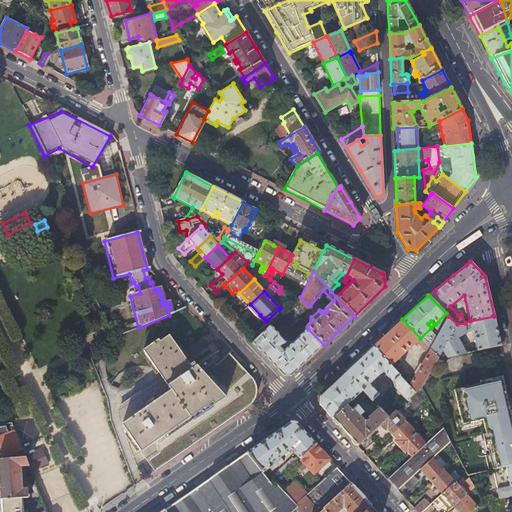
[(107,302),(109,309),(121,307),(119,299),(107,302)]
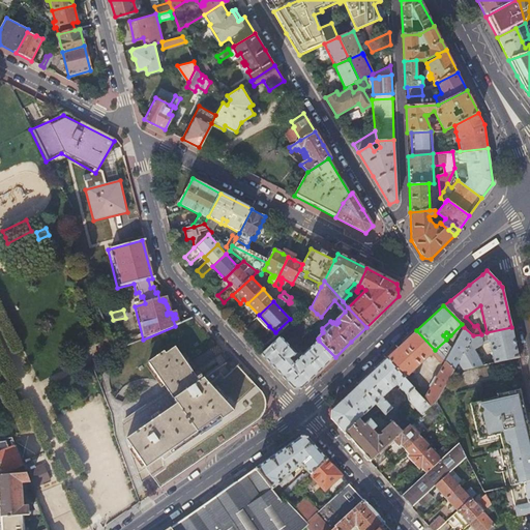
[(313,315),(308,312),(299,320),(303,324),(313,315)]
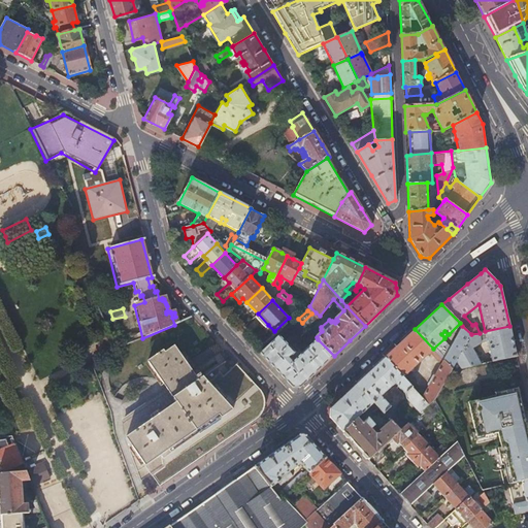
[(268,325),(258,314),(256,317),(266,327),(268,325)]
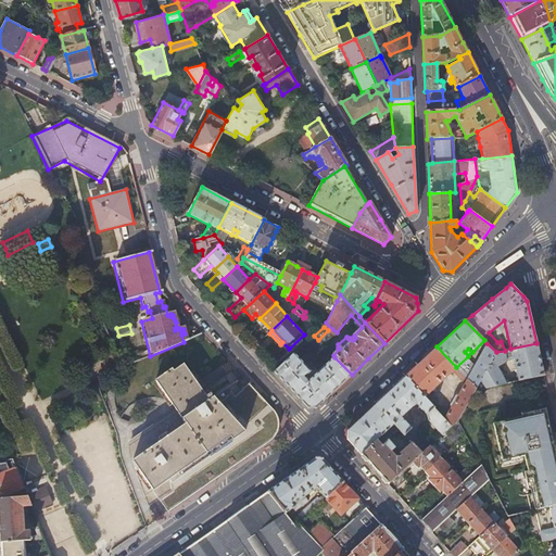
[(314,336),(301,349),(305,353),(313,346),(317,351),(324,345),(318,340),(314,336)]
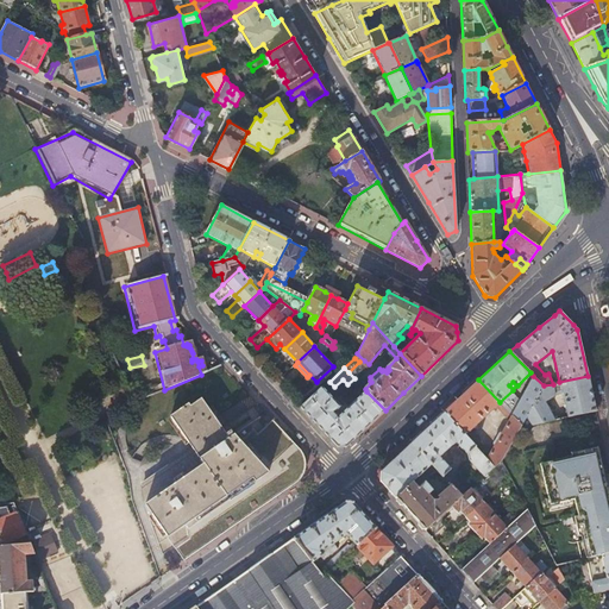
[(525,419),(544,385),(533,376),(512,414),(521,425),(525,419)]
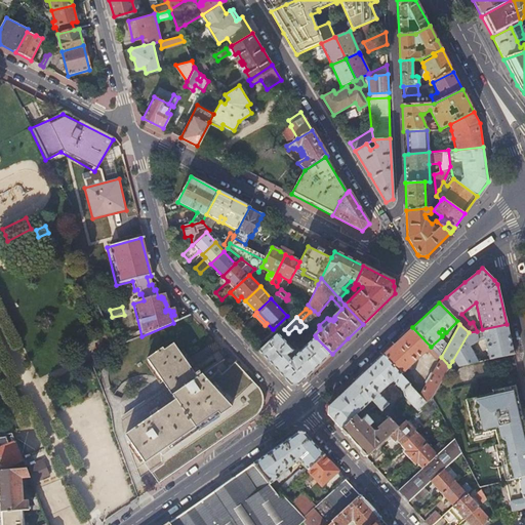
[(514,354),(507,324),(482,329),(489,360),(514,354)]
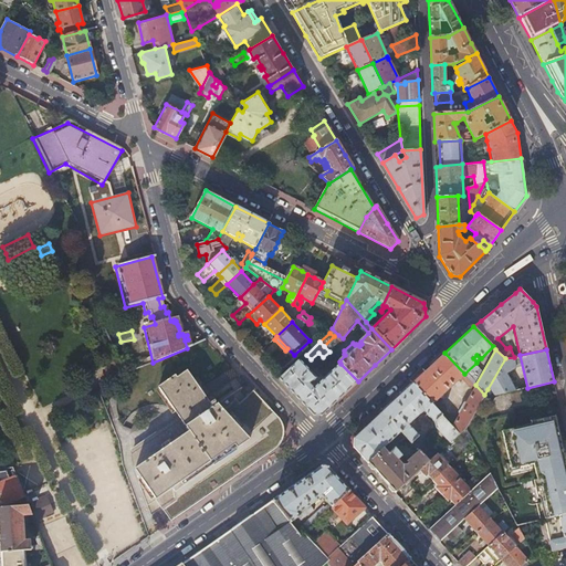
[(464,374),(444,353),(412,384),(431,405),(436,400),(448,389),(446,386),(448,384),(451,387),(461,378),(464,374)]
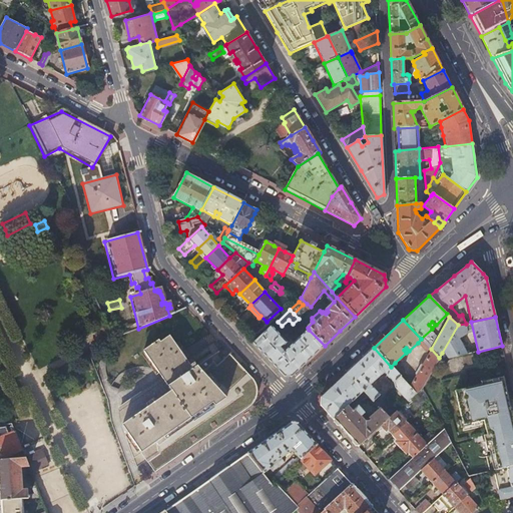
[(467,333),(466,324),(458,325),(442,353),(444,359),(467,354),(459,338),(467,333)]
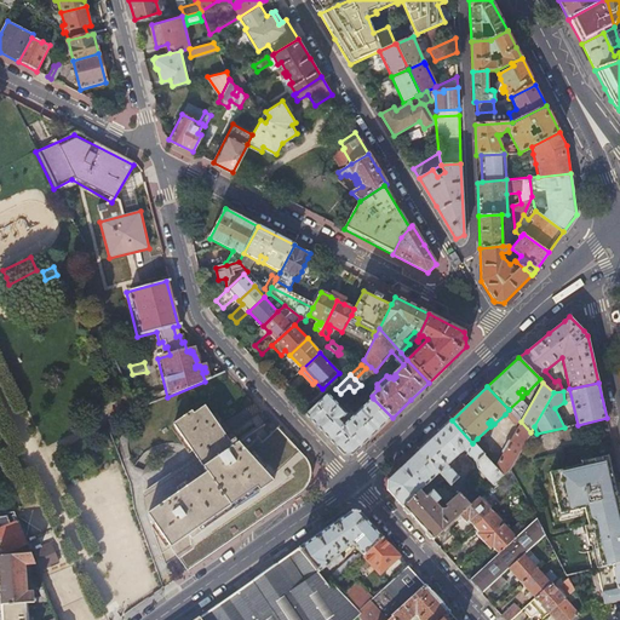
[(328,395),(306,415),(342,454),(343,455),(352,457),(392,418),(373,399),(355,415),(345,425),(340,420),(350,411),(351,409),(348,405),(342,409),(328,395)]
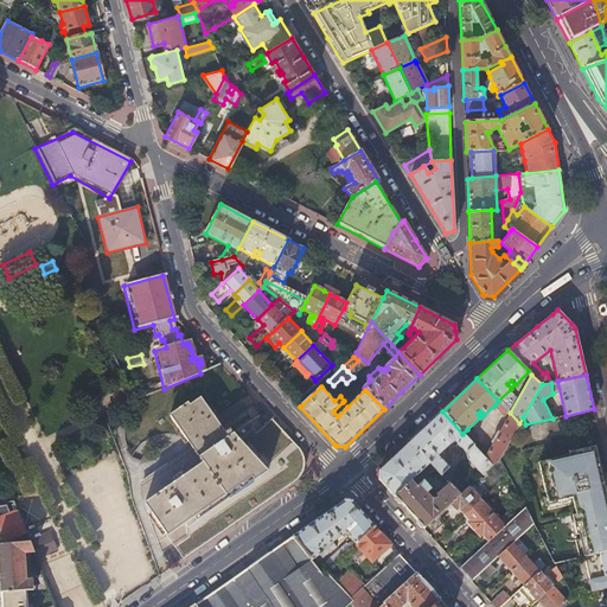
[(189,535),(187,528),(186,523),(185,518),(186,518),(206,504),(209,508),(211,508),(212,505),(211,505),(223,497),(224,497),(264,470),(232,434),(225,425),(221,427),(200,398),(189,406),(187,403),(170,416),(193,452),(154,479),(153,478),(151,478),(148,478),(145,480),(144,483),(142,485),(142,489),(145,505),(149,518),(153,516),(173,545),(189,535)]
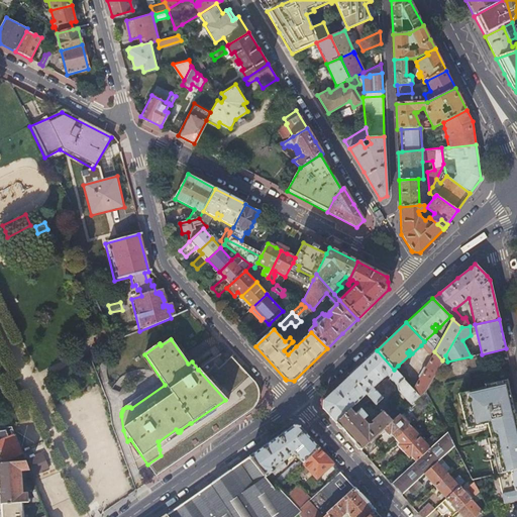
[(433,350),(424,341),(421,345),(429,353),(433,350)]
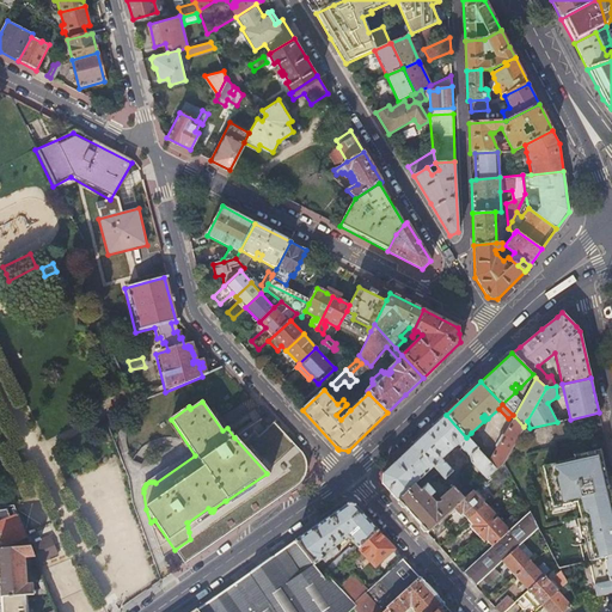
[(350,410),(346,405),(336,415),(341,420),(350,410)]
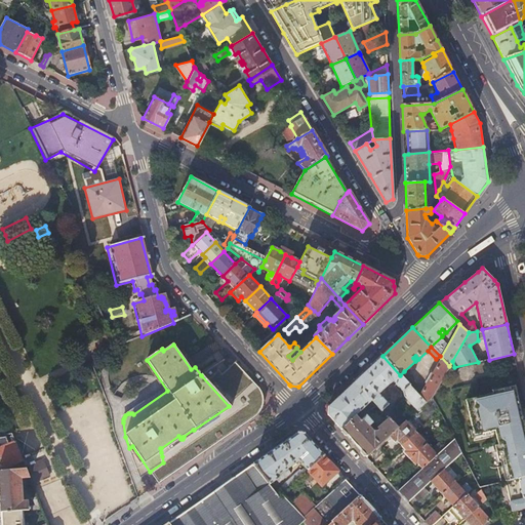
[(220,361),(224,363),(226,361),(218,350),(214,353),(220,361)]
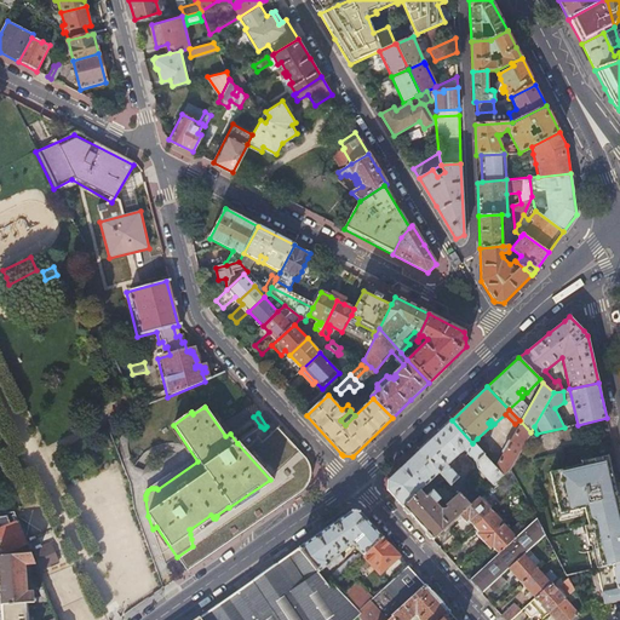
[(253,417),(230,434),(237,443),(260,426),(253,417)]
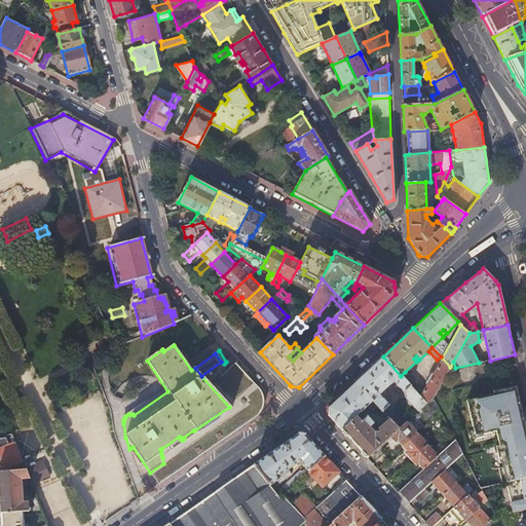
[(401,376),(383,357),(355,382),(373,402),(388,418),(393,423),(399,419),(387,407),(389,406),(381,397),(381,392),(390,384),(396,383),(404,391),(404,395),(418,411),(426,404),(420,397),(413,389),(405,380),(401,376)]
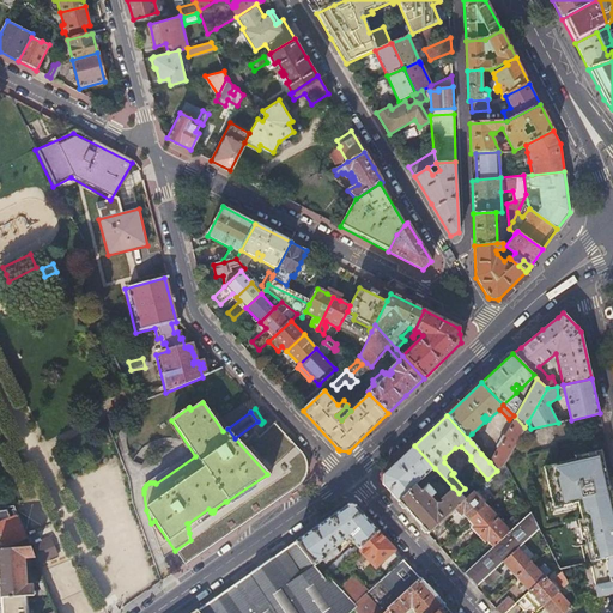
[(525,428),(515,417),(504,435),(502,436),(497,445),(497,448),(490,462),(497,471),(504,463),(525,428)]
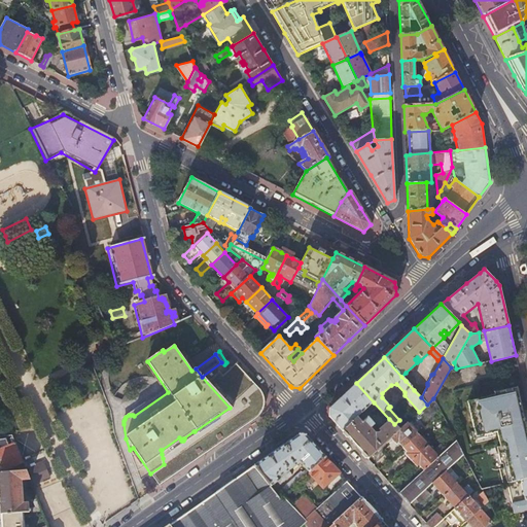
[(231,359),(226,362),(224,364),(221,362),(202,377),(230,408),(195,431),(194,431),(183,438),(184,438),(183,441),(181,441),(162,454),(163,458),(164,464),(150,473),(157,487),(252,421),(270,409),(271,403),(268,400),(259,389),(231,359)]
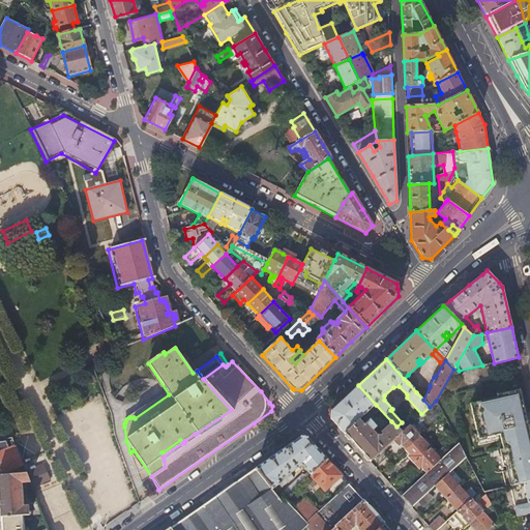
[(408,375),(404,379),(408,383),(416,392),(420,389),(408,375)]
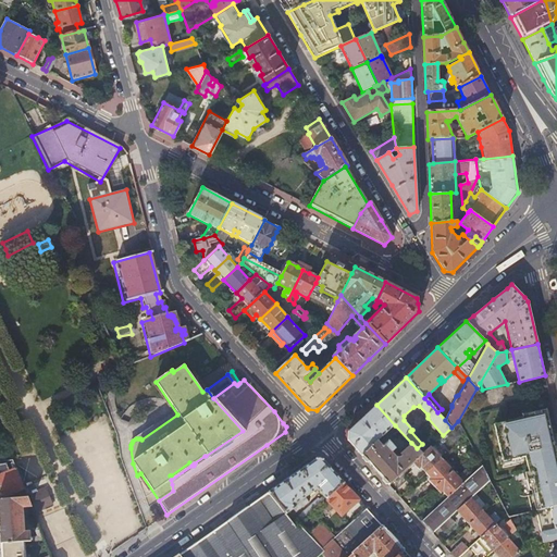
[(395,425),(376,405),(348,432),(348,435),(347,441),(355,447),(361,456),(388,484),(412,462),(421,455),(417,448),(411,443),(404,449),(406,452),(401,455),(403,457),(400,459),(396,458),(394,456),(397,454),(397,452),(390,443),(387,443),(383,446),(383,445),(381,446),(378,442),(395,425)]
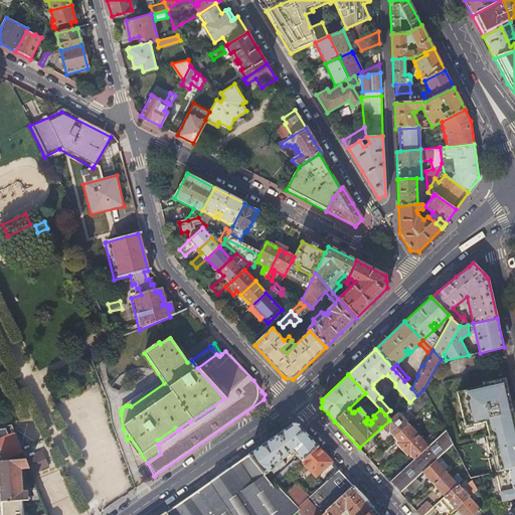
[(510,403),(505,379),(492,382),(492,384),(483,386),(464,390),(464,394),(458,395),(463,421),(470,419),(471,425),(472,425),(485,422),(488,437),(485,437),(489,454),(492,453),(493,458),(488,459),(491,474),(509,470),(514,468),(514,424),(513,416),(514,415),(512,402),(510,403)]
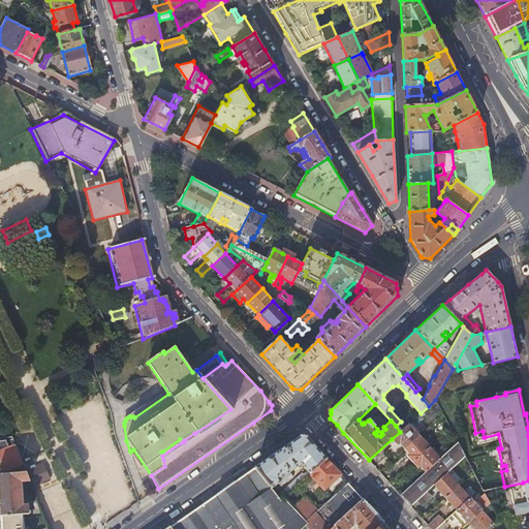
[(449,429),(442,414),(438,418),(445,433),(449,429)]
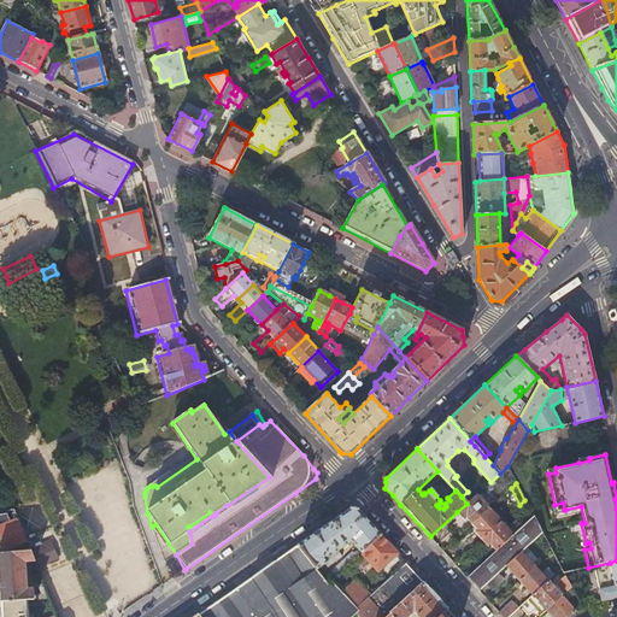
[(472,498),(468,492),(462,497),(466,504),(472,498)]
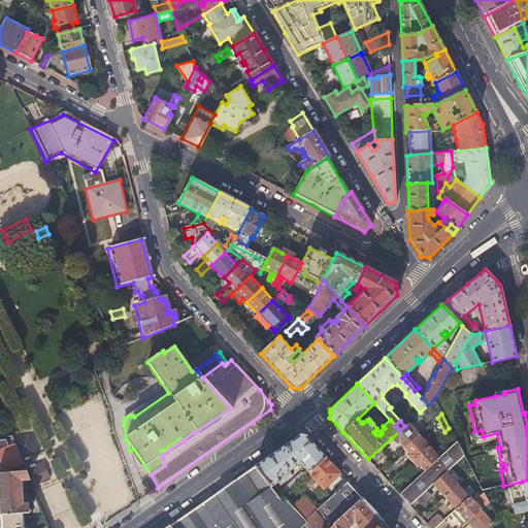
[(399,431),(391,438),(397,444),(398,443),(403,449),(419,434),(408,423),(404,426),(399,431)]
